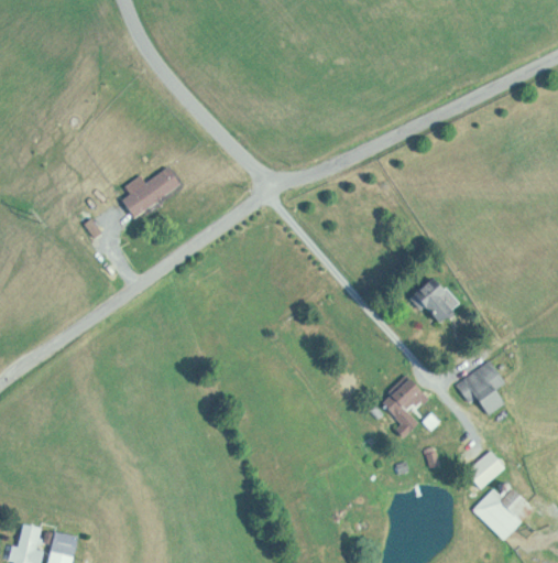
[(181,185),(168,166),(121,199),(134,217),(181,185)]
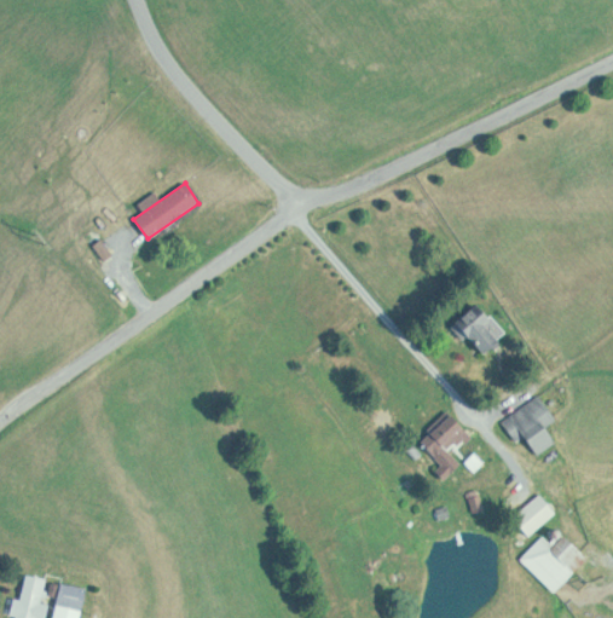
[(507,334),(476,302),(454,325),(485,356),(507,334)]
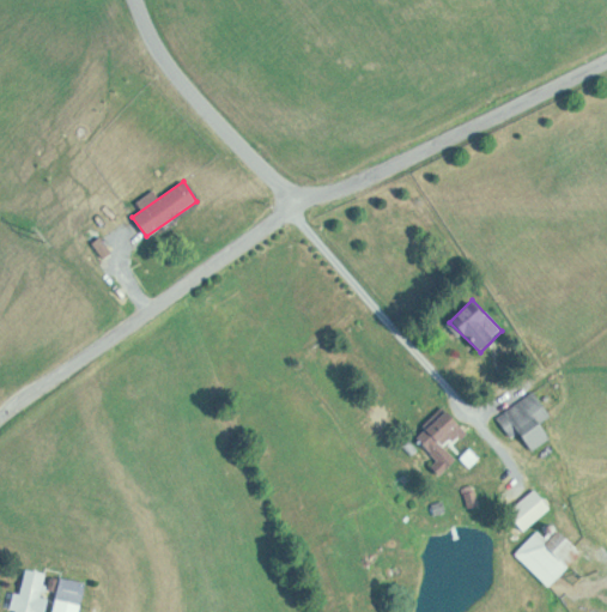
[(496,417),(510,438),(519,432),(532,452),(550,440),(539,423),(548,417),(533,393),(496,417)]
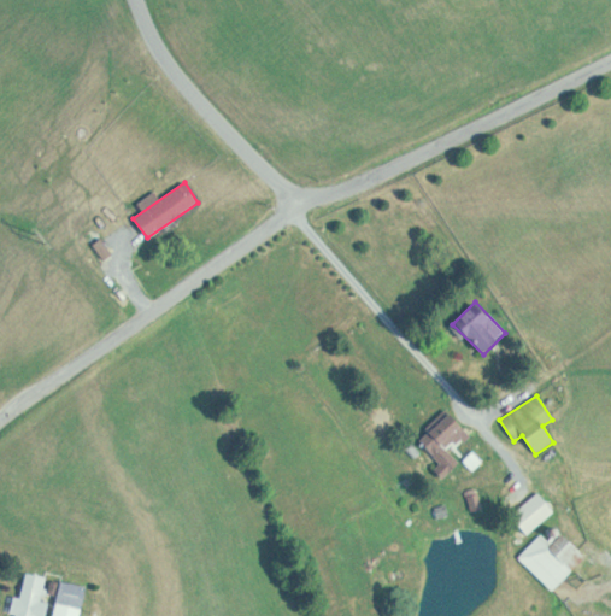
[(465,433),(450,414),(417,440),(433,459),(465,433)]
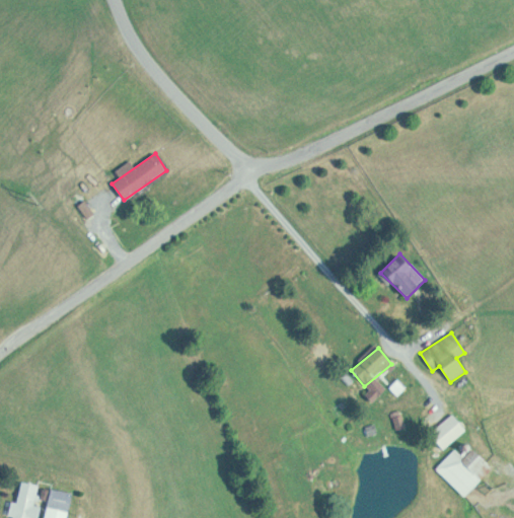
[(410,393),(418,408),(428,401),(420,387),(410,393)]
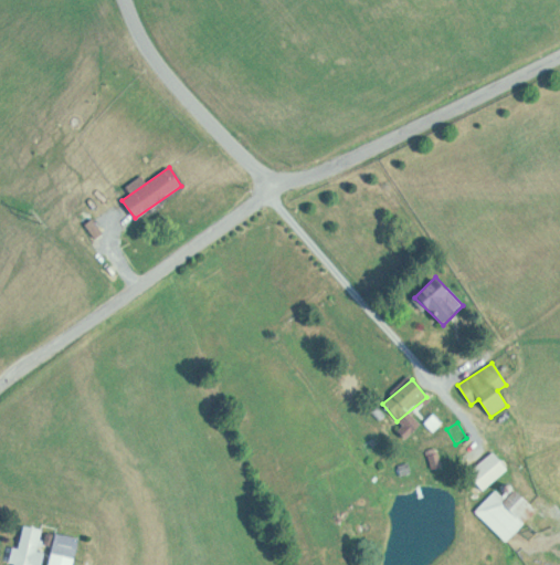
[(483,492),(507,469),(490,451),(466,474),(483,492)]
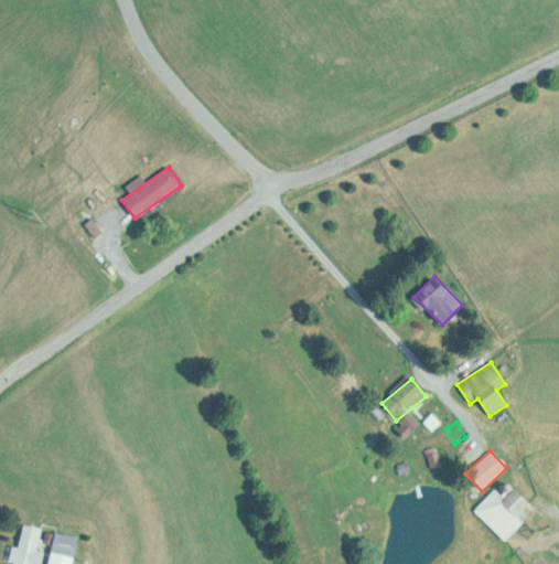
[(422,478),(441,474),(436,451),(418,457),(422,478)]
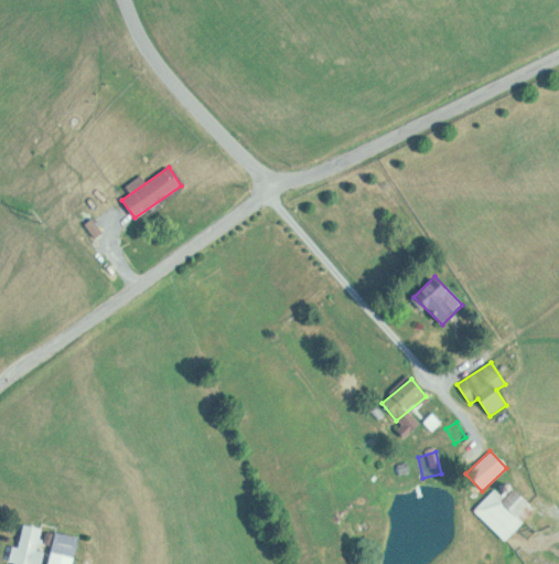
[(505,542),(535,510),(504,480),(473,511),(505,542)]
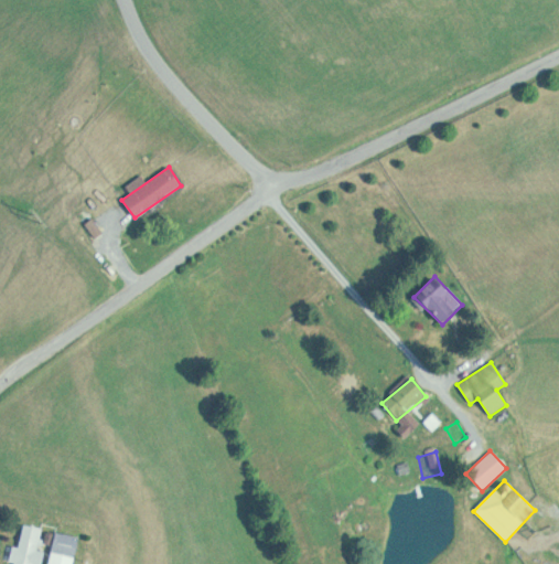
[(42,530),(23,525),(17,549),(14,547),(10,563),(40,563),(43,553),(36,551),(42,530)]
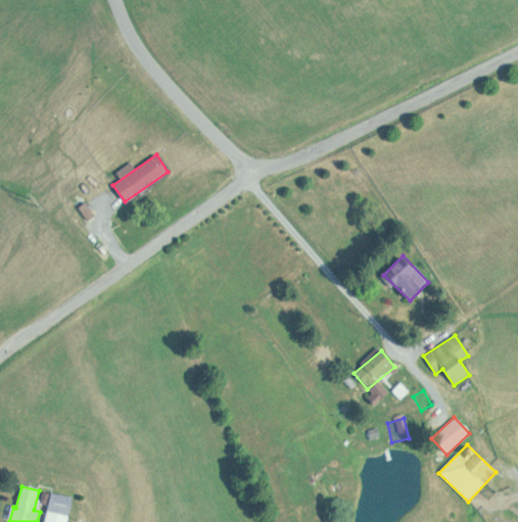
[(67,521),(74,497),(52,492),(44,521),(67,521)]
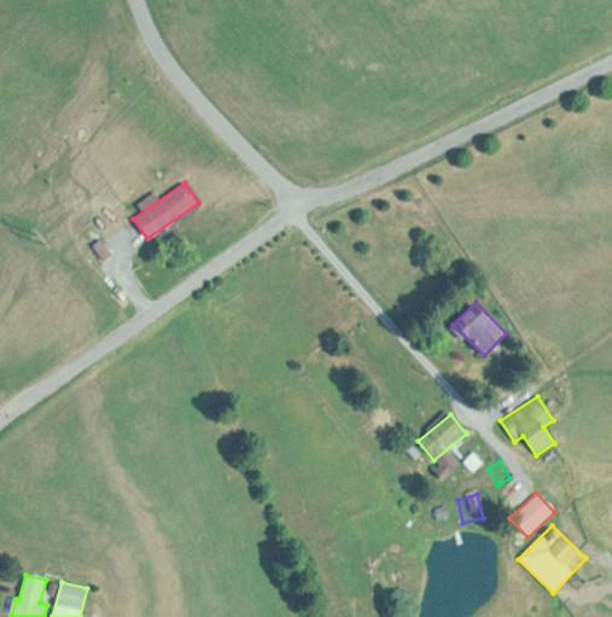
All buildings are outlined.
